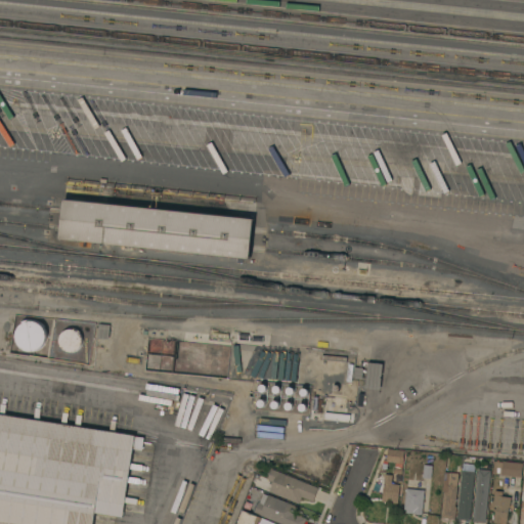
[(63,210),(64,200),(256,219),(255,230),(253,248),(252,258),(60,238),(61,228),(63,210)]
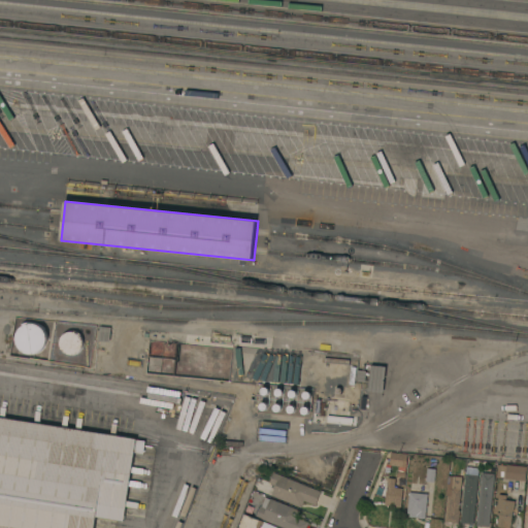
[(28,323),(32,323),(34,323),(38,325),(41,326),(43,328),(44,330),(45,334),(46,336),(46,337),(46,341),(45,344),(44,347),(42,350),(39,352),(36,353),(33,354),(29,354),(26,353),(24,352),(22,350),(20,348),(18,345),(17,341),(15,339),(15,336),(17,333),(18,331),(19,329),(21,327),(22,326),(24,325),(23,324),(25,323),(26,324),(28,323)]
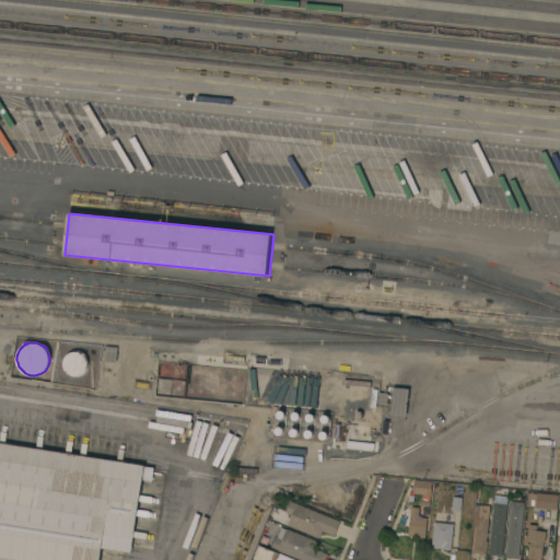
[(116,361),(104,360),(106,346),(118,347),(116,361)]
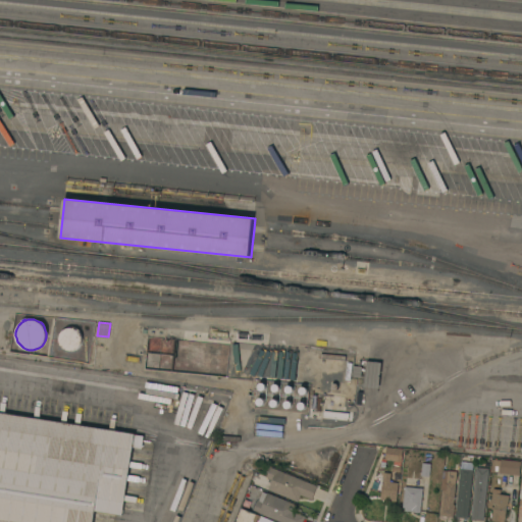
[(82,334),(82,337),(82,341),(81,344),(80,345),(79,347),(76,348),(75,349),(71,350),(69,350),(67,350),(65,349),(64,349),(64,348),(63,347),(61,345),(59,342),(59,340),(59,336),(59,334),(60,333),(61,331),(63,329),(65,328),(66,327),(69,327),(71,327),(74,327),(76,328),(77,329),(79,328),(81,330),(80,331),(82,334)]
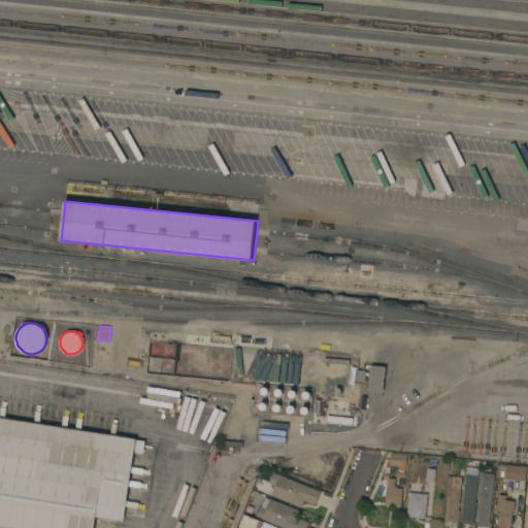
[(371,364),(386,366),(384,392),(368,391),(371,364)]
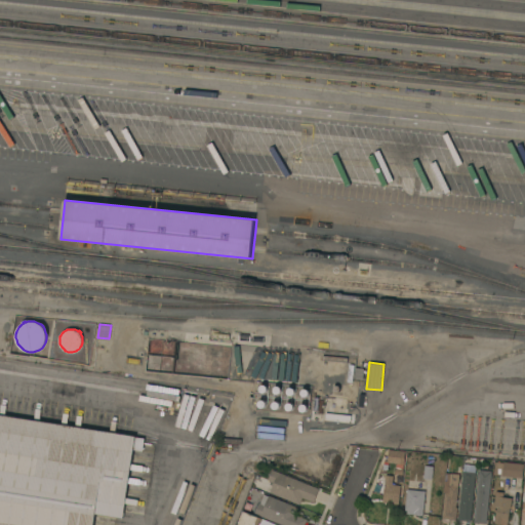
[(0,524),(0,414),(145,438),(143,450),(133,449),(123,518),(95,514),(93,524),(0,524)]
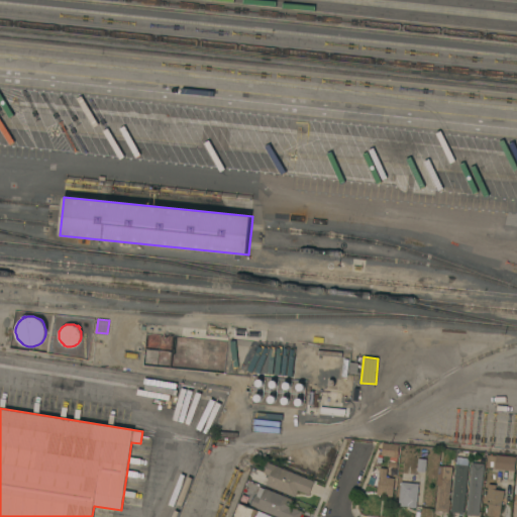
[(399,444),(398,458),(394,457),(391,457),(391,456),(382,454),(383,442),(399,444)]
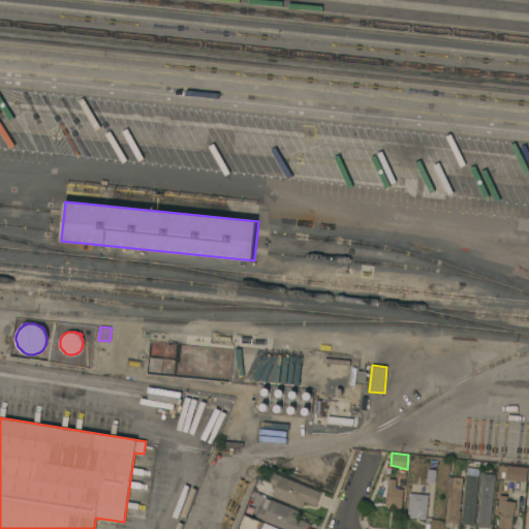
[(505,479),(506,478),(497,477),(499,465),(507,466),(507,465),(528,467),(526,481),(505,479)]
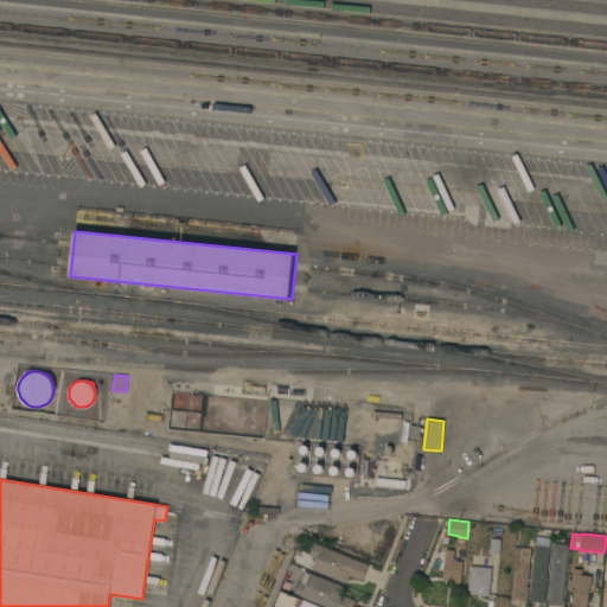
[(536,536),(550,537),(544,602),(530,601),(536,536)]
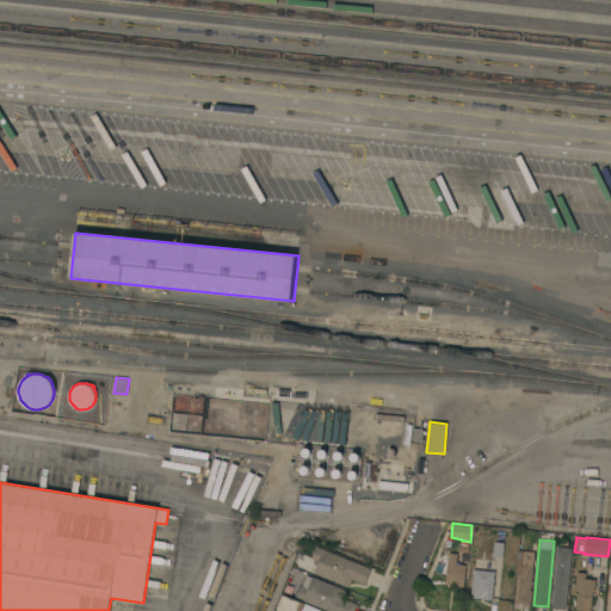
[(314,573),(319,561),(312,559),(316,545),(371,568),(365,584),(352,579),(349,587),(314,573)]
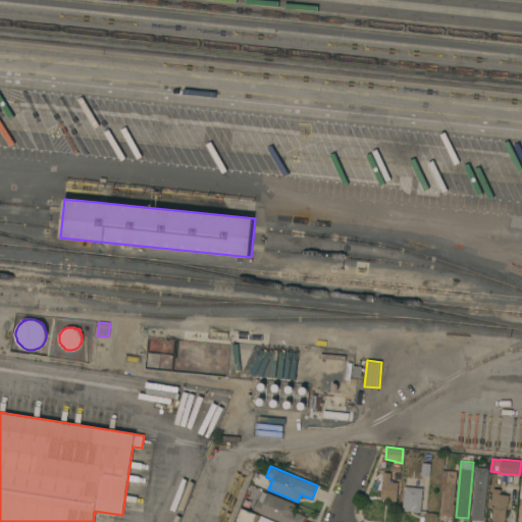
[(439,515),(442,489),(441,488),(444,469),(457,471),(454,504),(455,504),(454,517),(439,515)]
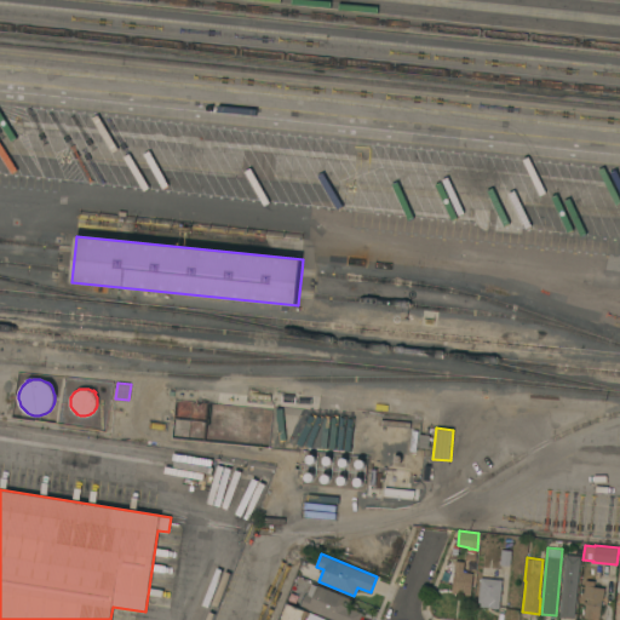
[(574,618),(560,615),(566,558),(580,560),(574,618)]
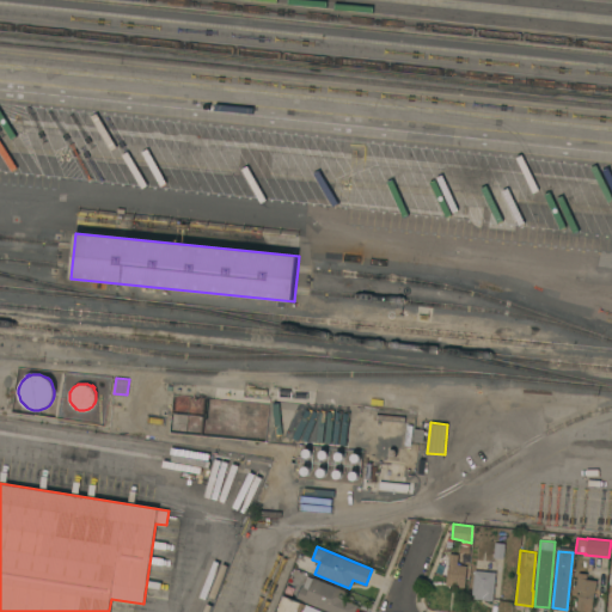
[(465,587),(446,585),(450,554),(458,554),(457,564),(467,565),(465,587)]
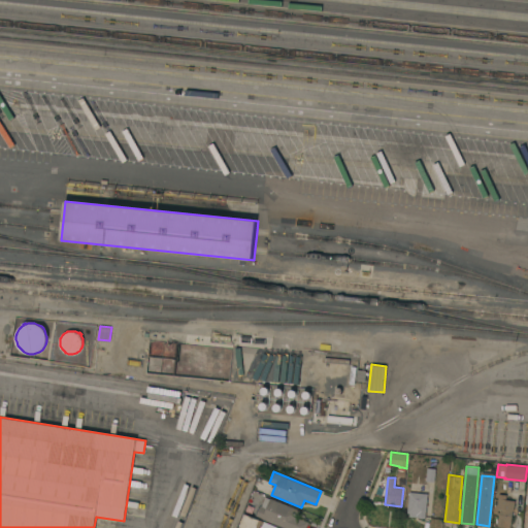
[(408,516),(409,513),(407,513),(409,492),(416,492),(417,483),(427,484),(426,493),(428,493),(425,518),(408,516)]
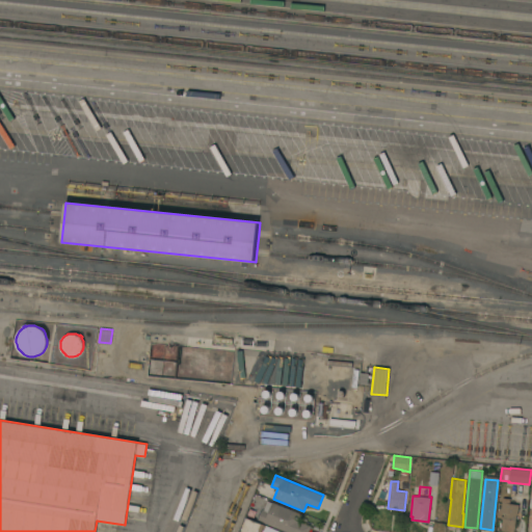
[(308,531),(288,531),(258,520),(262,509),(263,509),(267,501),(271,502),(272,501),(302,513),(299,521),(311,526),(308,531)]
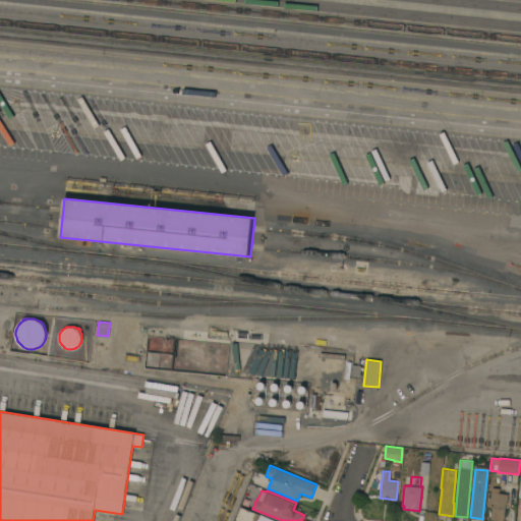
[(491,491),(508,495),(507,504),(506,504),(504,519),(499,519),(499,520),(490,519),(493,508),(490,508),(490,505),(493,506),(493,502),(489,502),(491,491)]
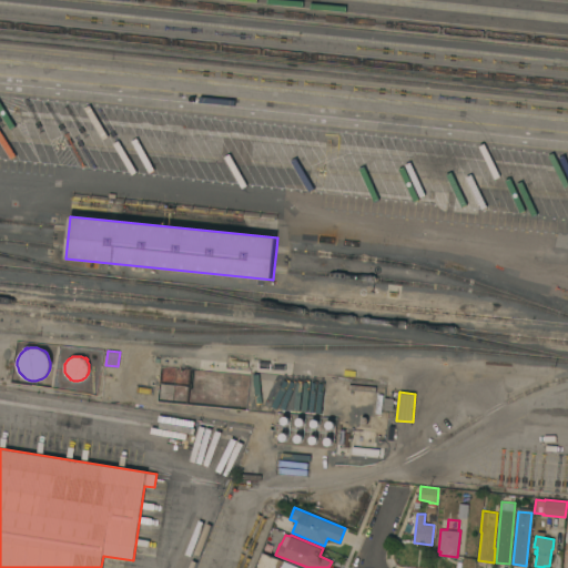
[(256,567),(263,553),(282,559),(279,567),(256,567)]
